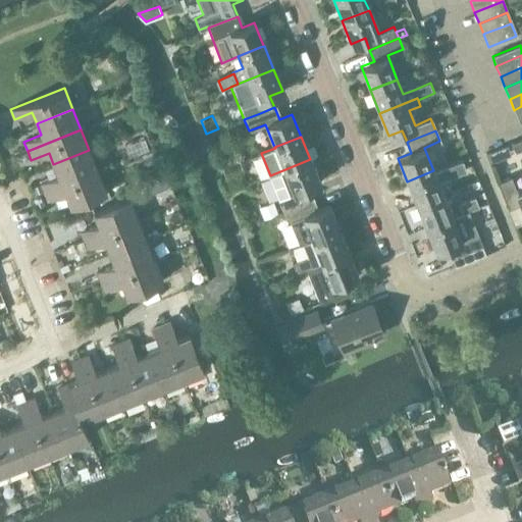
[(148,138),(136,143),(140,154),(152,149),(148,138)]
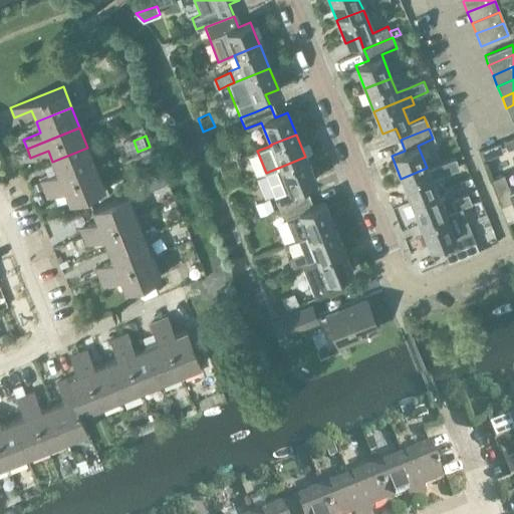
[(513,137),(504,142),(507,149),(513,146),(513,137)]
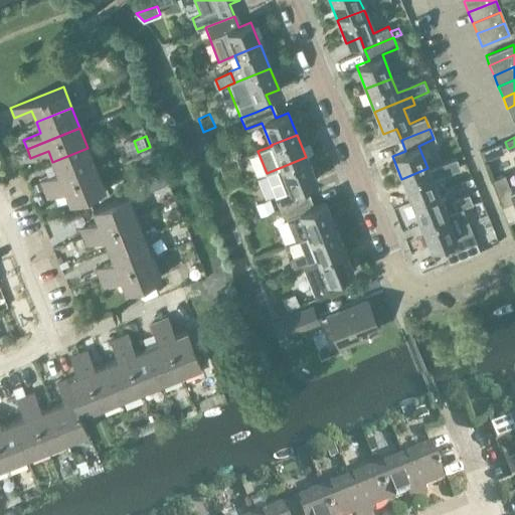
[(501,145),(482,152),(485,162),(504,155),(501,145)]
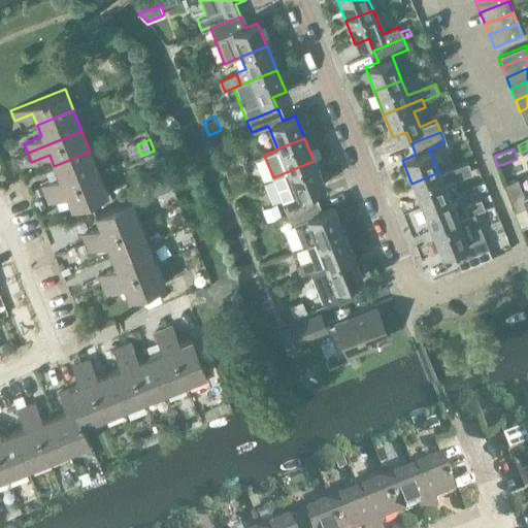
[(44,194),(99,172),(90,152),(54,166),(59,177),(40,185),(43,193),(44,194)]
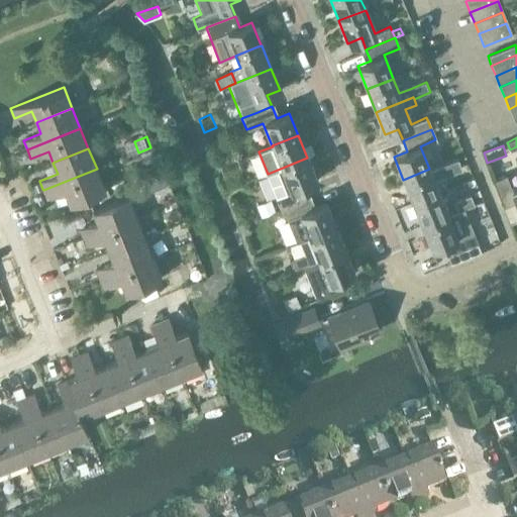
[(140,152),(144,164),(156,160),(151,148),(140,152)]
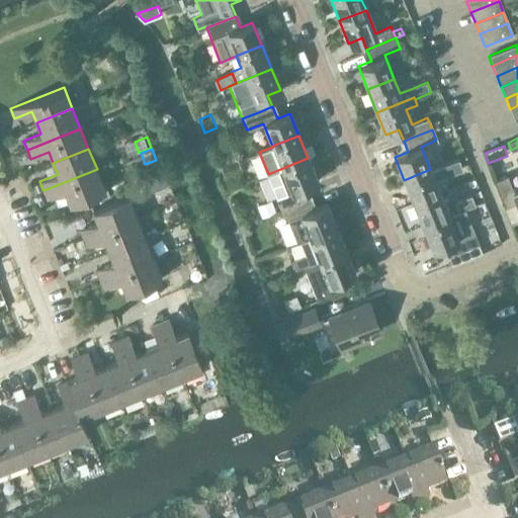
[(228,156),(216,160),(218,166),(230,161),(228,156)]
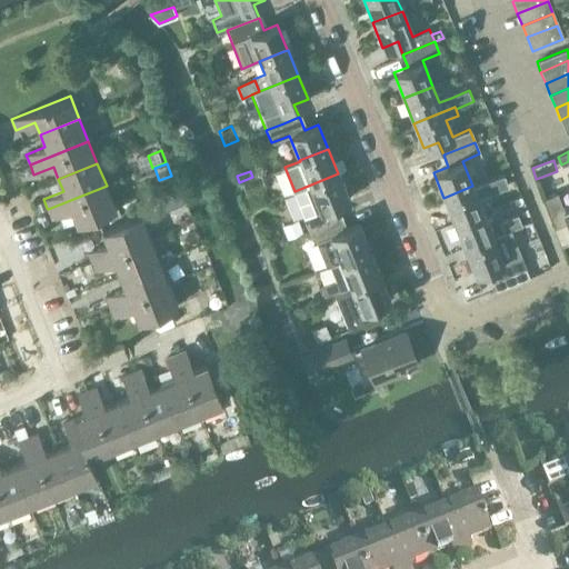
[(338,173),(295,191),(305,217),(302,218),(307,229),(339,217),(335,203),(347,199),(338,173)]
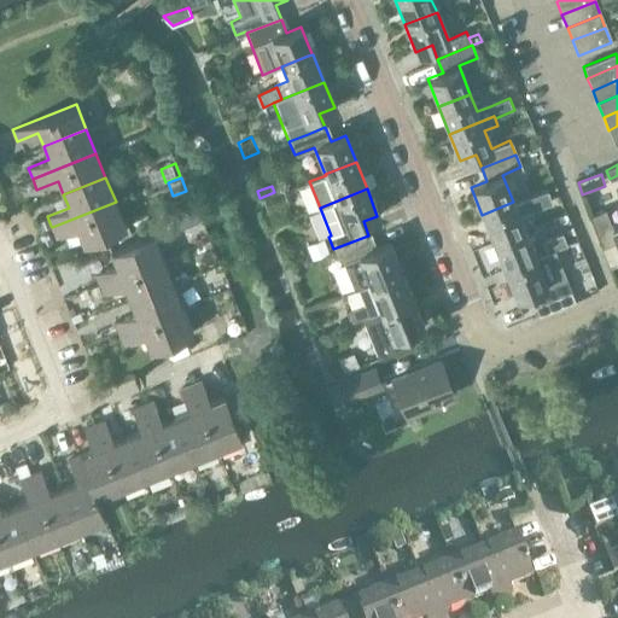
[(284,191),(263,199),(268,209),(287,200),(284,191)]
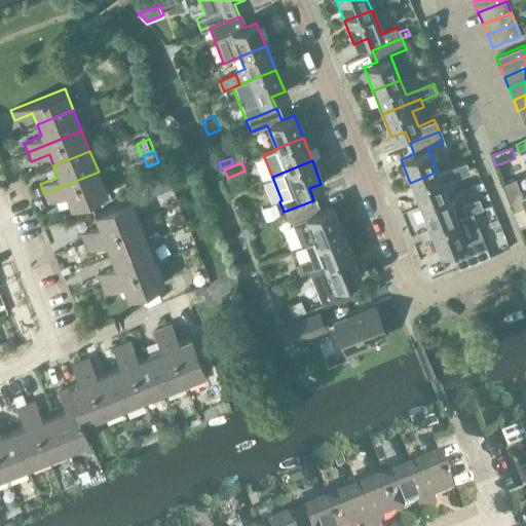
[(448,168),(451,179),(468,173),(464,162),(448,168)]
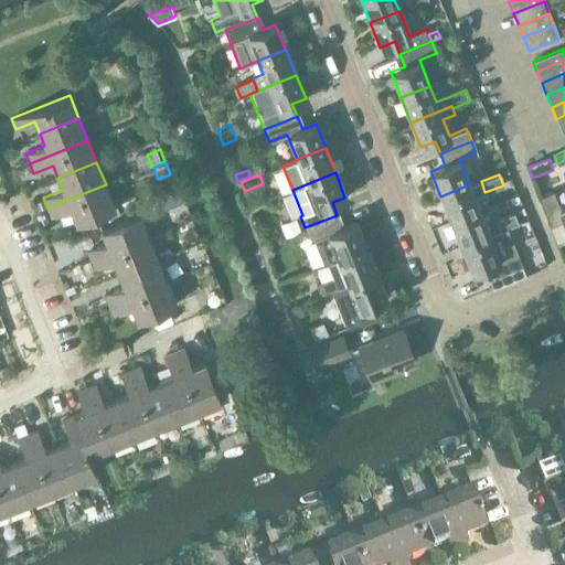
[(172,178),(158,183),(162,193),(176,188),(172,178)]
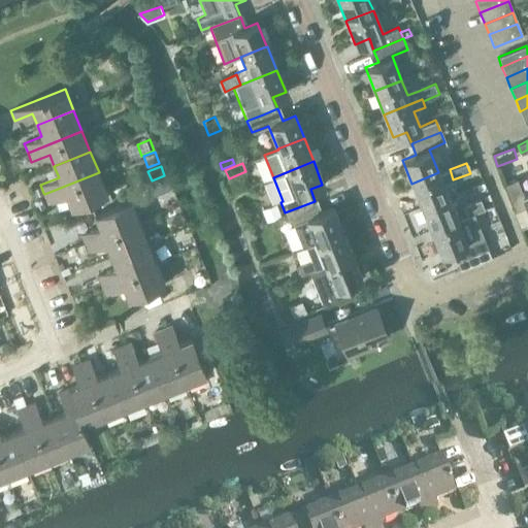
[(99,172),(44,194),(47,203),(65,196),(70,208),(107,193),(99,172)]
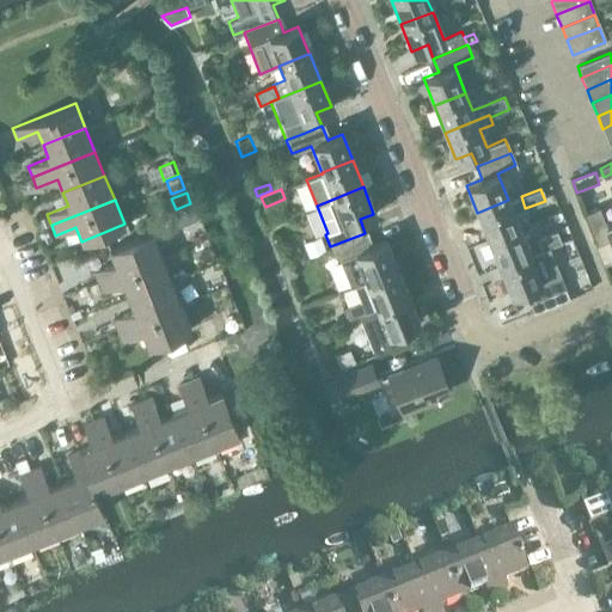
[(508,200),(477,213),(488,239),(519,227),(508,200)]
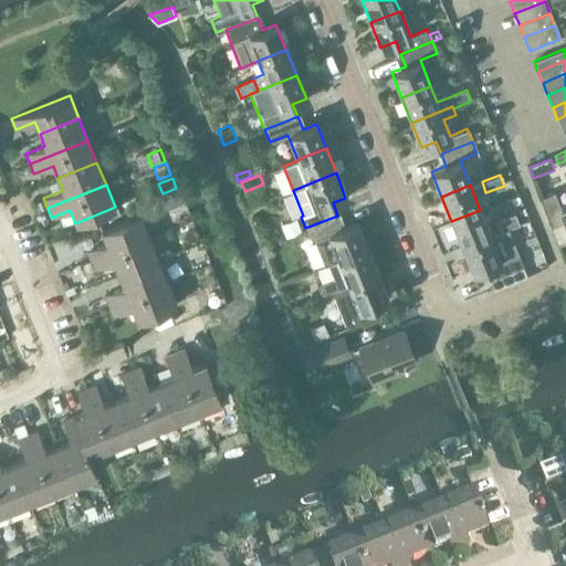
[(260,188),(244,195),(249,207),(265,200),(260,188)]
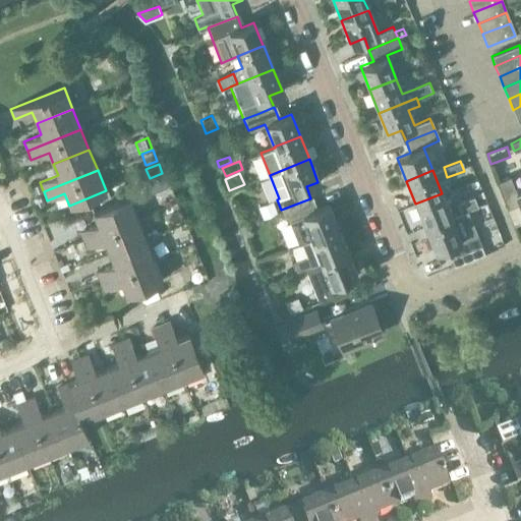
[(511,177),(498,182),(509,209),(520,204),(520,205),(520,185),(515,188),(511,177)]
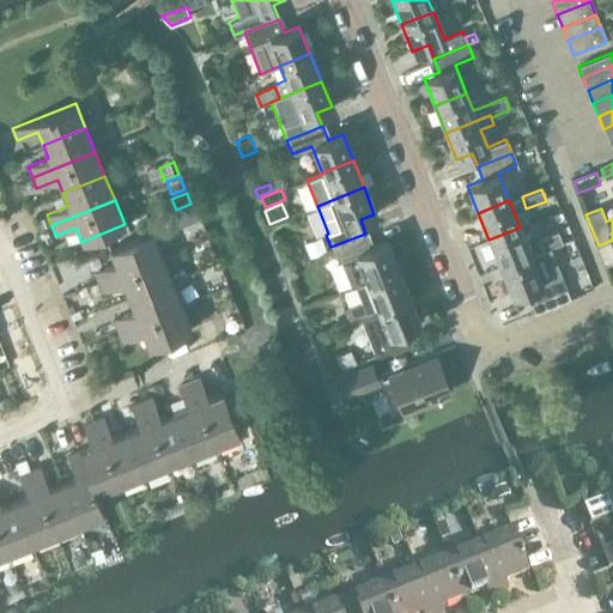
[(176,228),(188,223),(183,213),(173,218),(176,228)]
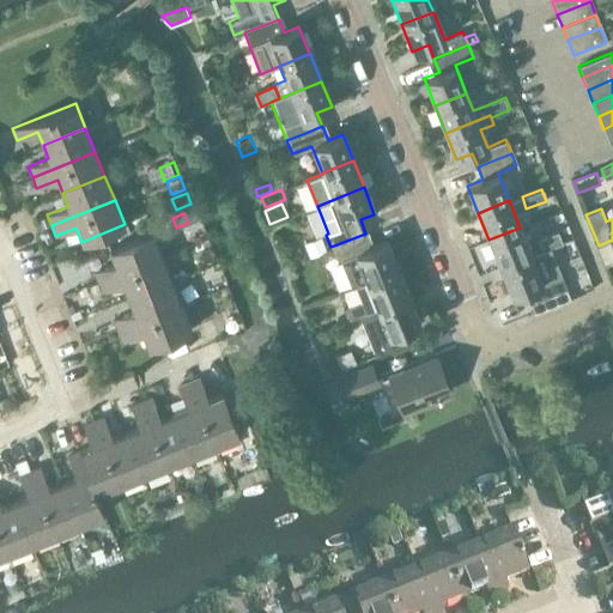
[(47,214),(38,218),(42,228),(50,224),(47,214)]
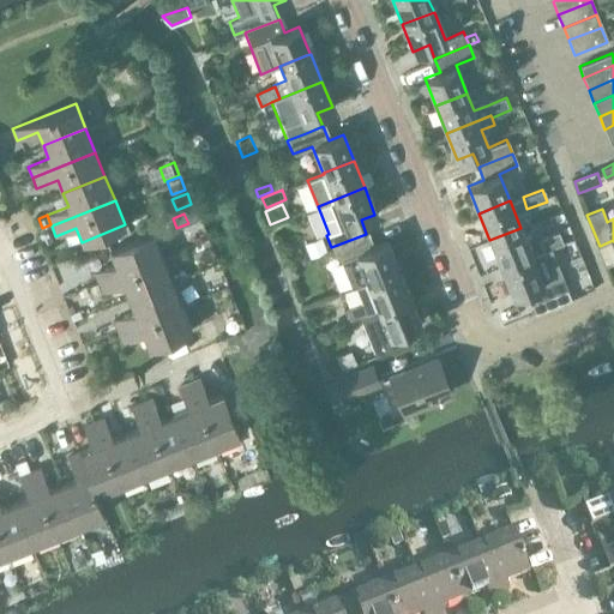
[(521,228),(489,240),(500,268),(531,254),(521,228)]
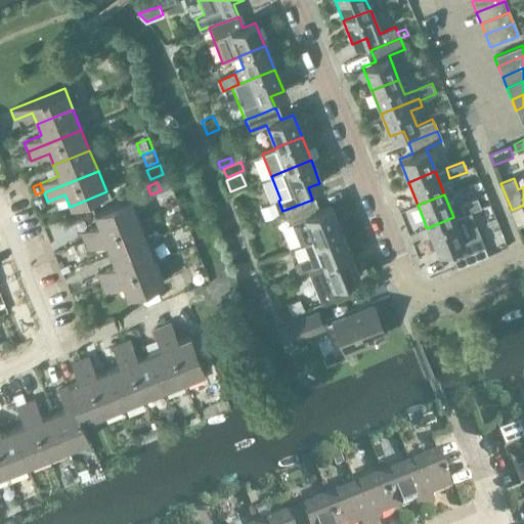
[(41,198),(34,200),(37,209),(44,207),(41,198)]
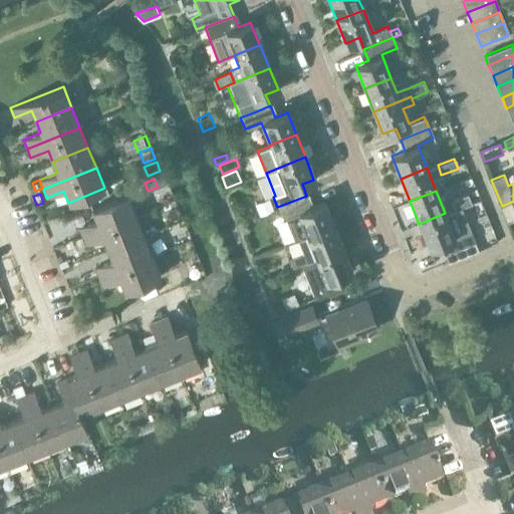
[(82,237),(136,215),(127,195),(91,209),(96,221),(79,228),(82,237)]
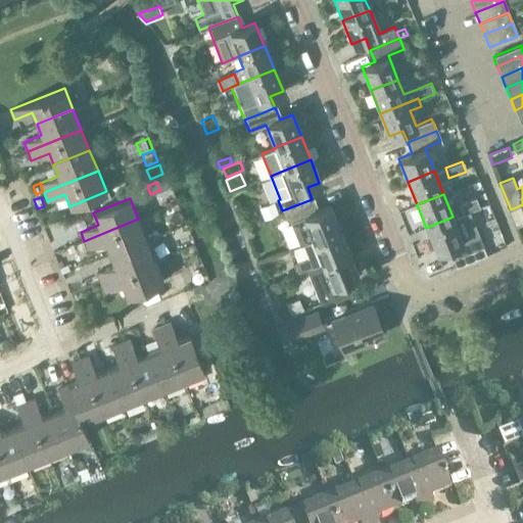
[(476,198),(460,205),(463,212),(463,214),(468,211),(468,214),(480,208),(476,198)]
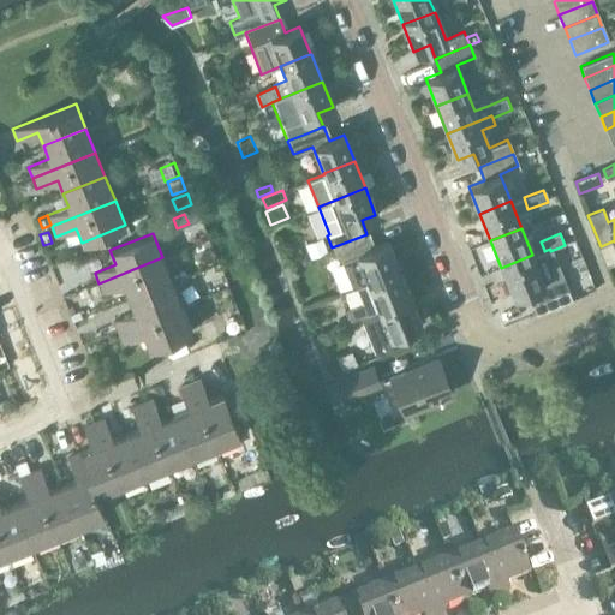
[(366,234),(332,248),(336,262),(342,260),(353,288),(358,286),(357,286),(398,269),(387,242),(372,248),(366,234)]
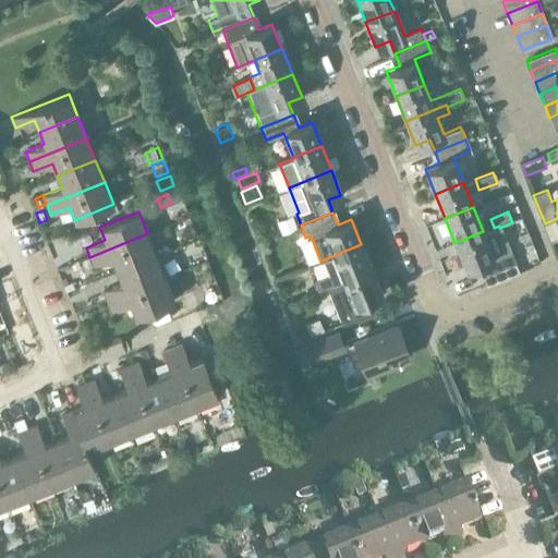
[(292,216),(278,221),(282,232),(296,227),(292,216)]
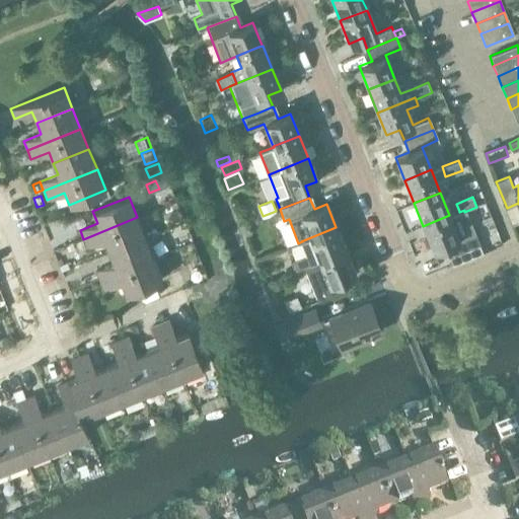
[(449,215),(423,226),(432,248),(446,243),(450,255),(477,244),(473,232),(464,212),(464,210),(459,212),(459,211),(449,215)]
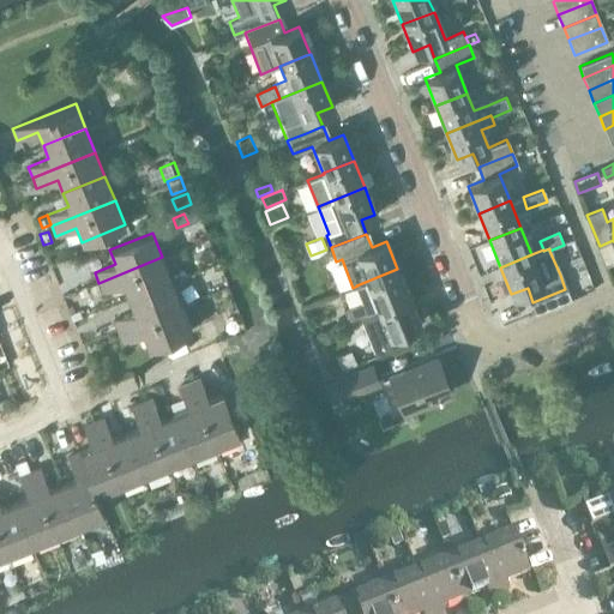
[(162,257),(98,283),(102,293),(124,284),(130,298),(172,281),(162,257)]
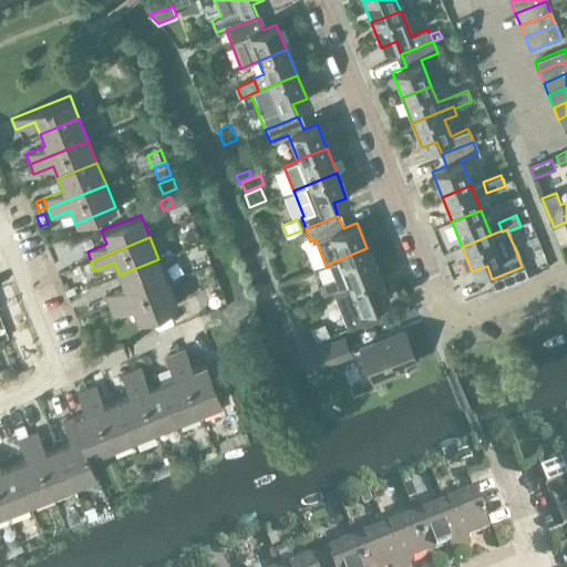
[(277,243),(265,247),(269,259),(274,258),(275,253),(279,247),(277,243)]
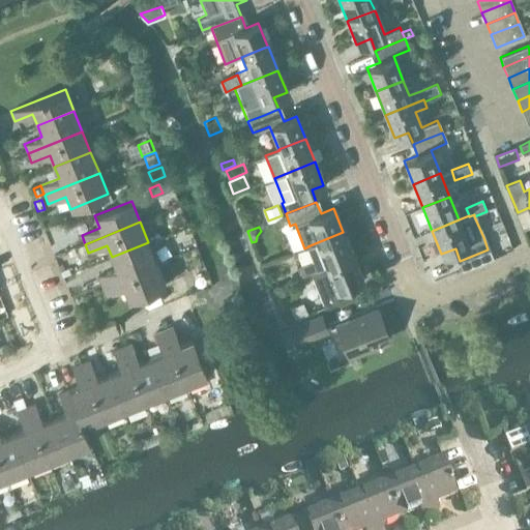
[(299,266),(297,267),(301,276),(310,273),(352,256),(343,232),(307,246),(308,246),(313,258),(314,260),(299,266)]
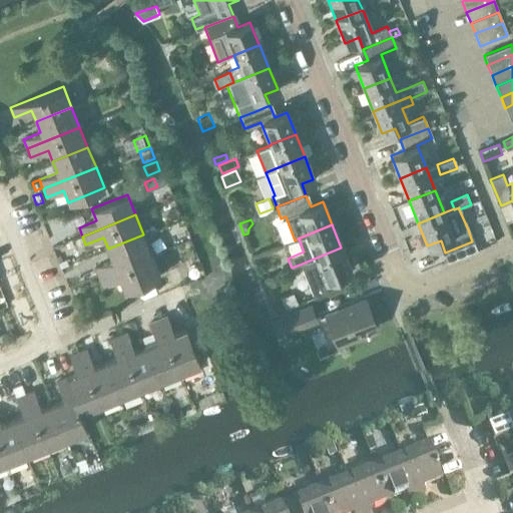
[(143,234),(108,248),(112,260),(94,268),(98,276),(151,254),(143,234)]
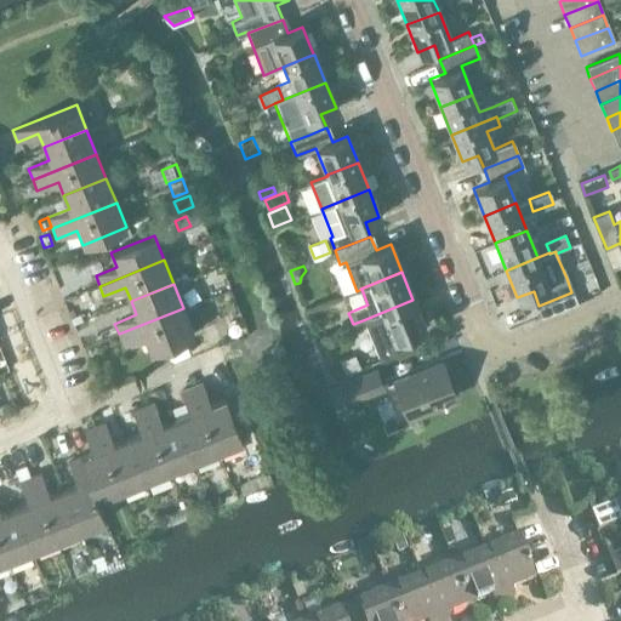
[(412,300),(363,320),(380,360),(415,346),(410,334),(423,328),(412,300)]
